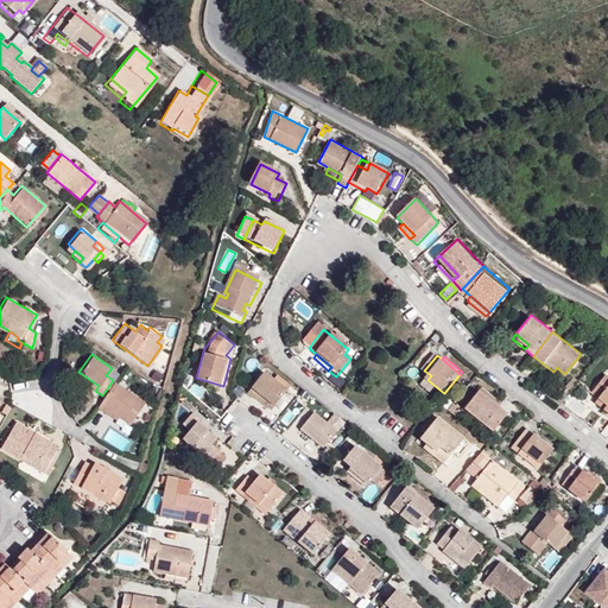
[(151,381),(158,385),(162,374),(153,372),(150,380),(151,381)]
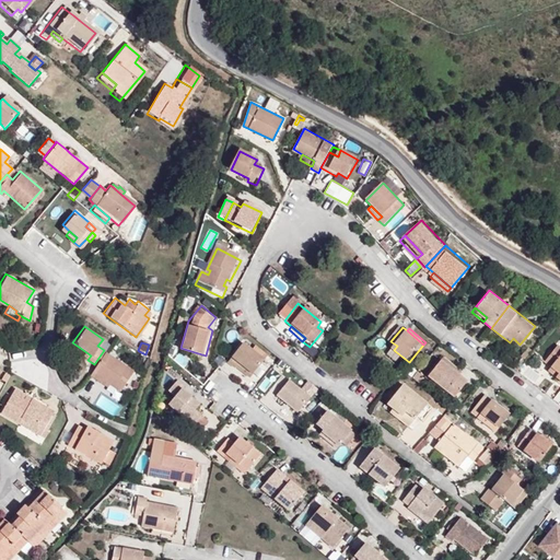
[(559,383),(559,347),(555,342),(545,356),(551,361),(548,365),(555,371),(551,375),(559,383)]
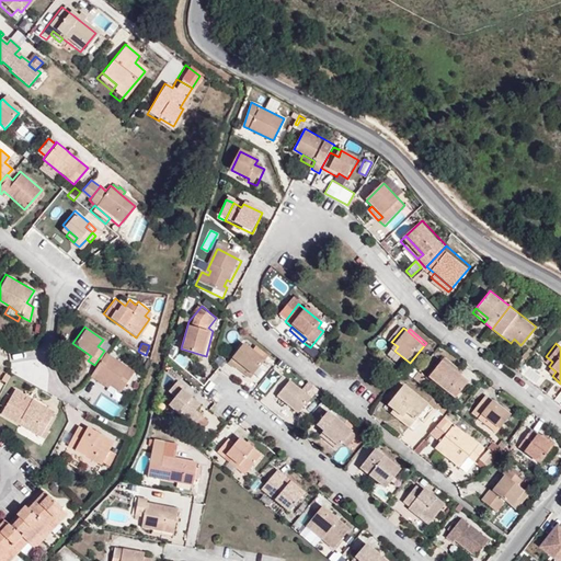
[(252,377),(264,364),(253,355),(242,346),(226,365),(238,374),(242,368),(252,377)]
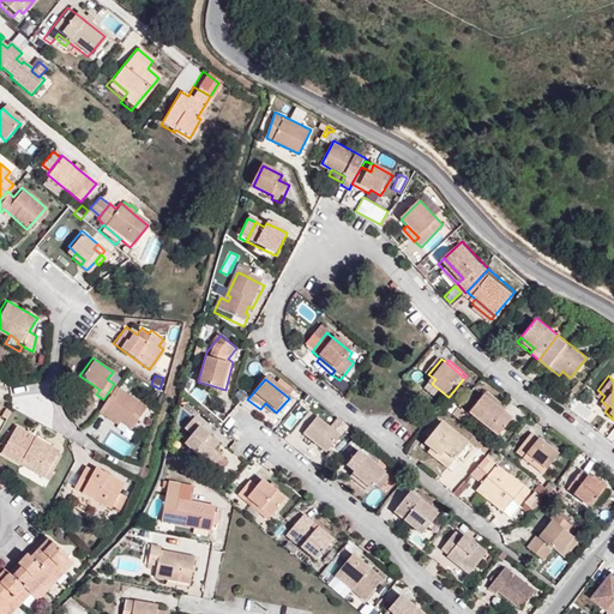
[(294,391),(282,383),(277,389),(289,398),(294,391)]
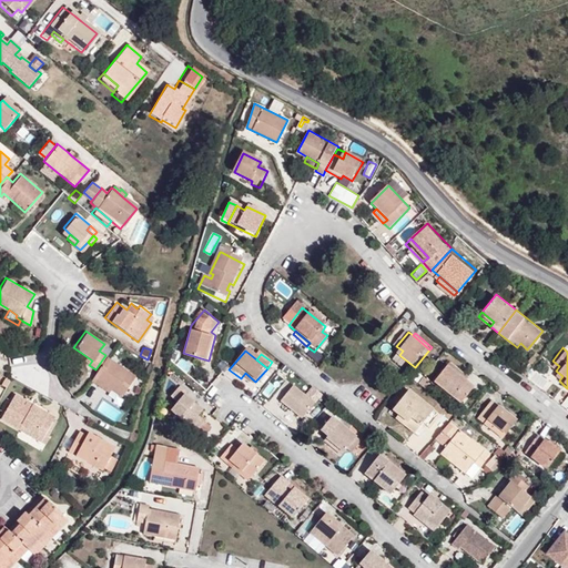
[(89,365),(92,361),(84,355),(81,359),(89,365)]
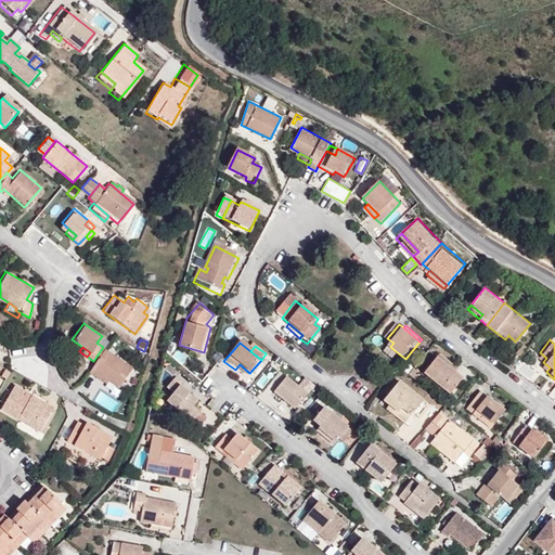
[(129,366),(103,347),(93,361),(87,370),(92,374),(95,370),(105,377),(115,385),(129,366)]
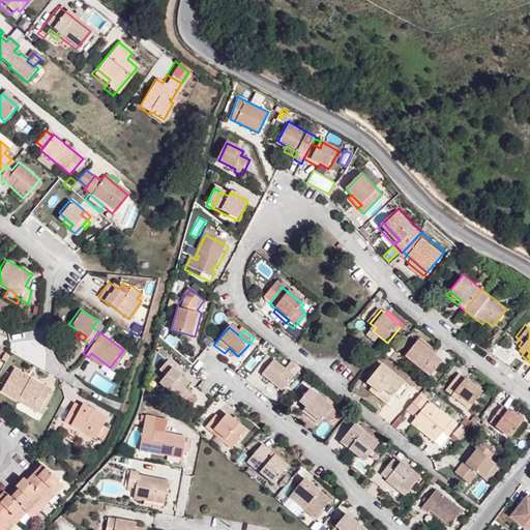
[(438,355),(420,340),(417,344),(435,358),(438,355)]
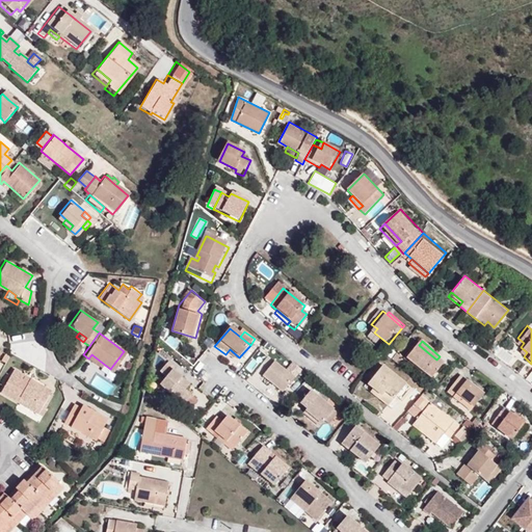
[(436,360),(419,345),(405,361),(431,382),(445,366),(436,360)]
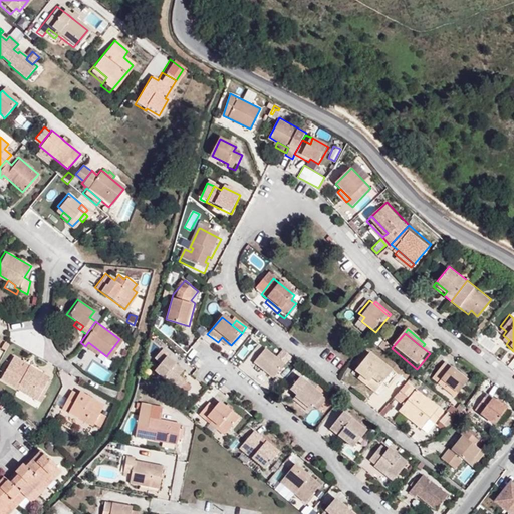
[(259,340),(253,335),(244,346),(250,351),(259,340)]
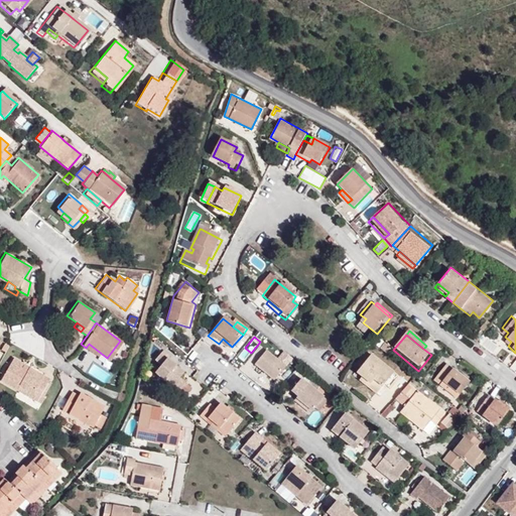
[(508,346),(511,342),(505,337),(501,341),(508,346)]
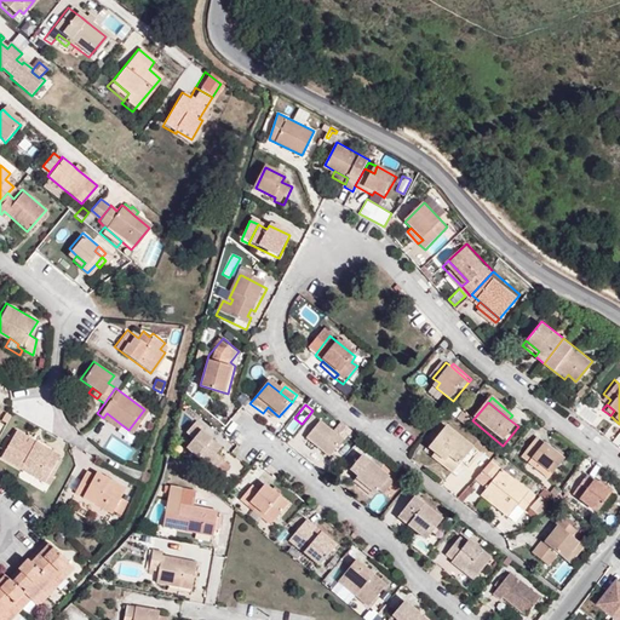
[(279,417),(268,407),(263,413),(274,423),(279,417)]
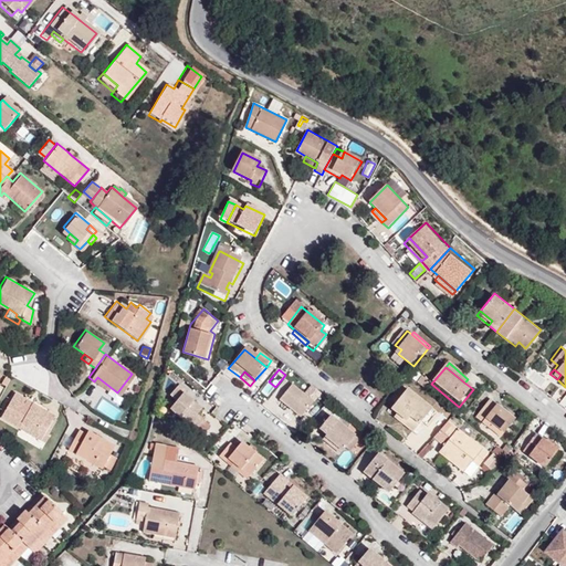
[(107,385),(97,377),(94,381),(104,389),(107,385)]
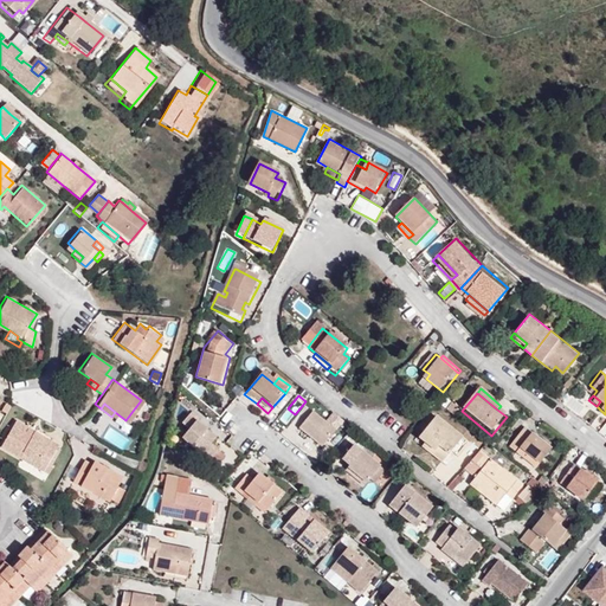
[(452,406),(446,413),(452,418),(458,411),(452,406)]
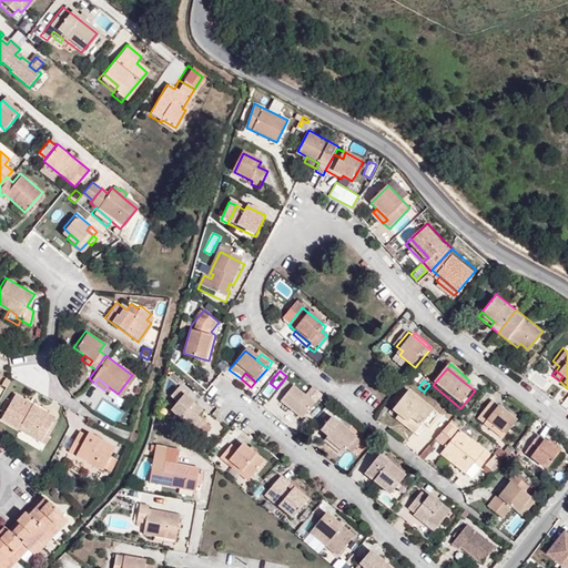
[(303,417),(316,401),(293,383),(281,399),(287,405),(284,408),(294,416),(296,412),(303,417)]
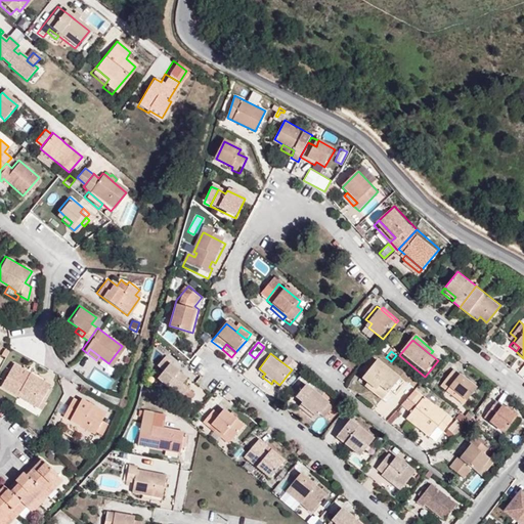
[(363,377),(374,364),(368,360),(358,373),(363,377)]
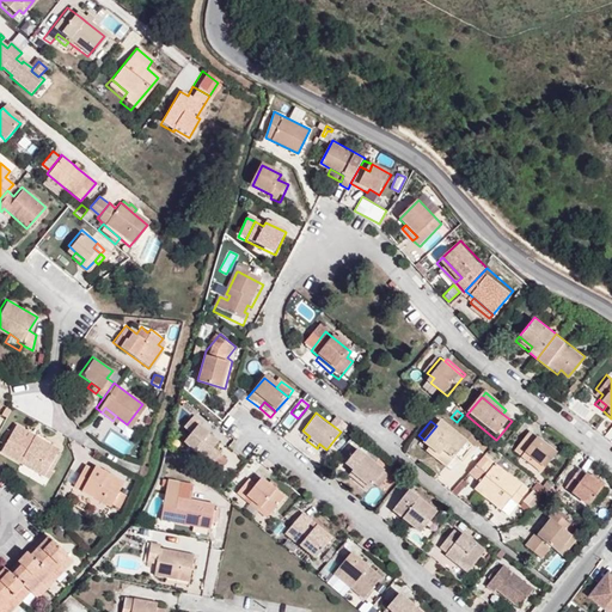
[(59,448),(14,423),(0,450),(20,461),(23,456),(37,464),(34,469),(44,475),(59,448)]
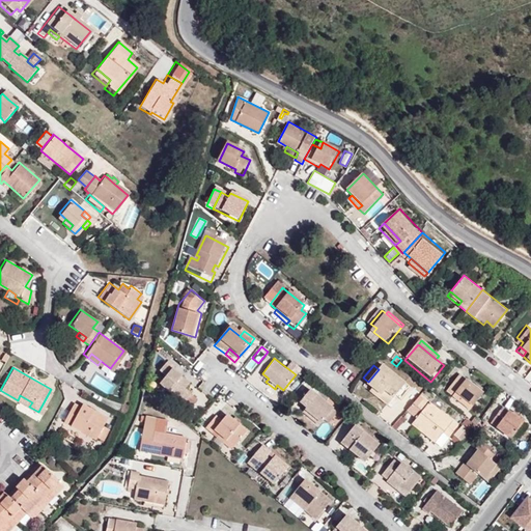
[(409,391),(380,367),(379,369),(364,386),(370,391),(379,397),(374,401),(385,410),(392,399),(398,404),(409,391)]
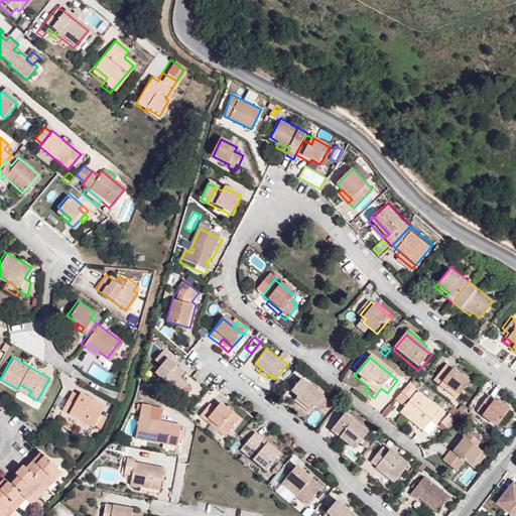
[(168,359),(154,375),(174,393),(172,395),(181,403),(194,391),(181,380),(186,374),(168,359)]
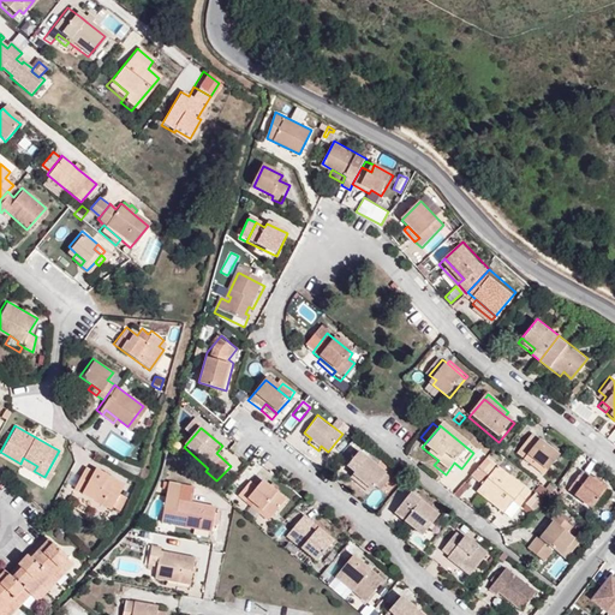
[(129,457),(135,443),(108,433),(102,445),(129,457)]
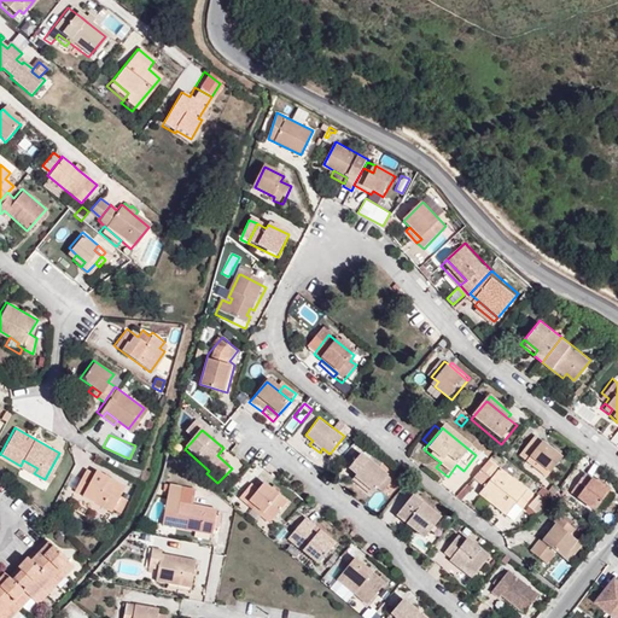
[(564,460),(535,437),(518,458),(528,465),(531,461),(549,477),(564,460)]
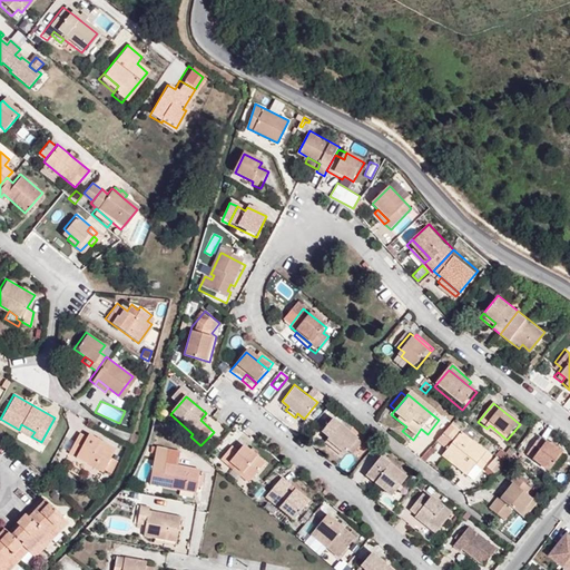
[(350,448),(359,436),(334,415),(322,430),(330,436),(326,440),(344,454),(350,448)]
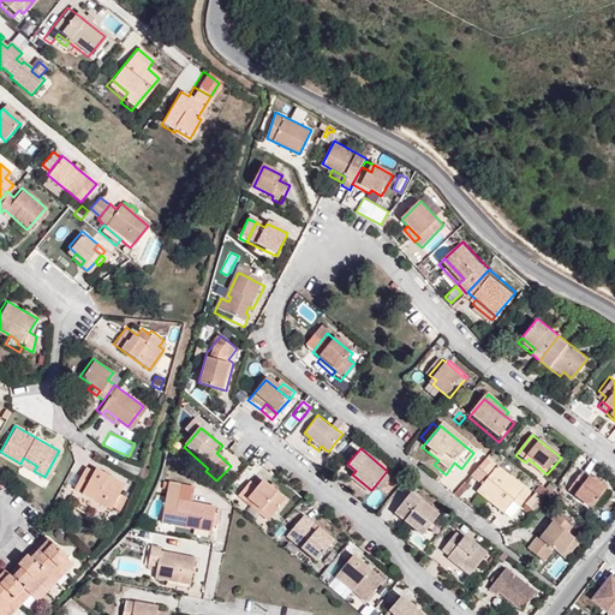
[(439,460),(429,453),(424,458),(434,465),(439,460)]
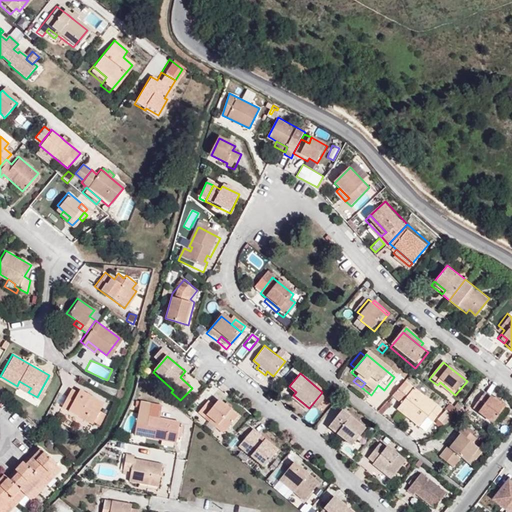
[(28,392),(31,388),(19,381),(17,386),(28,392)]
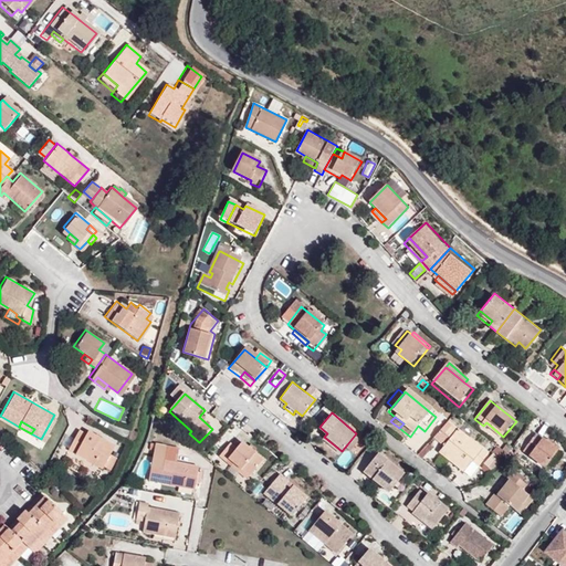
[(503,437),(486,422),(483,426),(500,440),(503,437)]
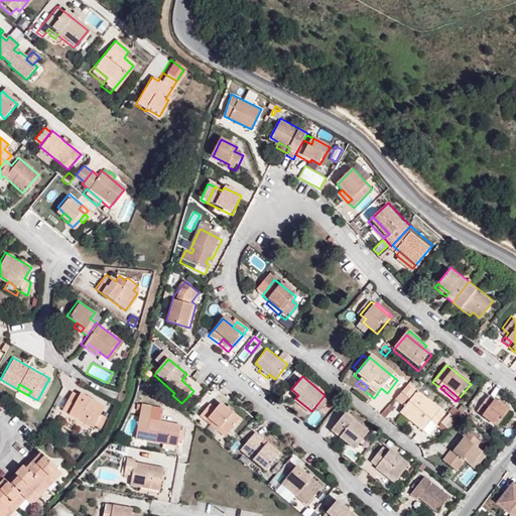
[(407,402),(414,392),(407,387),(400,396),(407,402)]
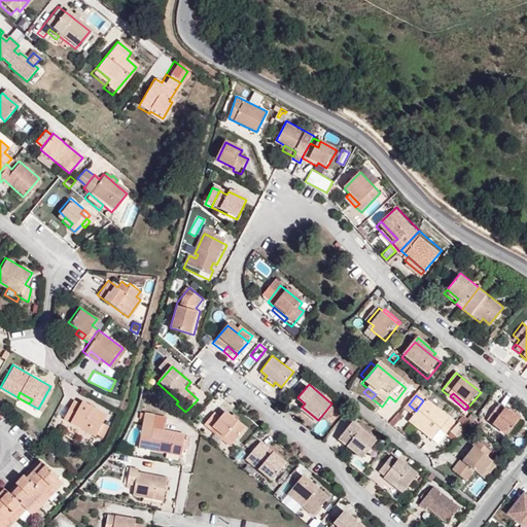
[(103,422),(109,413),(84,399),(82,402),(75,398),(64,418),(96,436),(97,433),(103,422)]
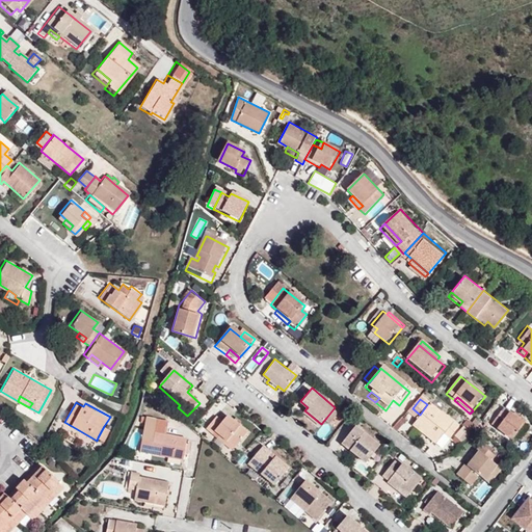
[(457,428),(427,404),(420,415),(411,424),(417,428),(426,435),(422,440),(431,447),(441,436),(447,442),(457,428)]
